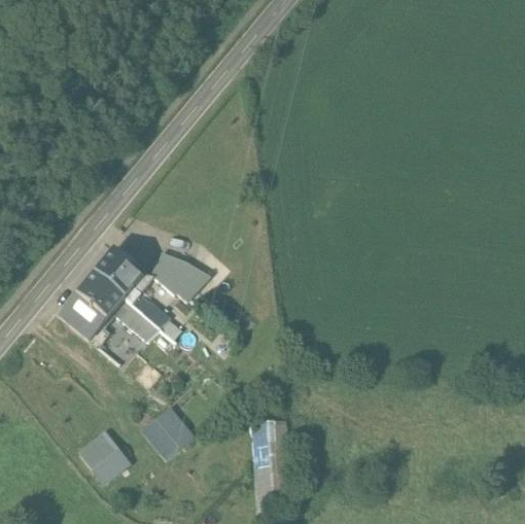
[(164,248),(147,276),(190,302),(208,274),(164,248)]
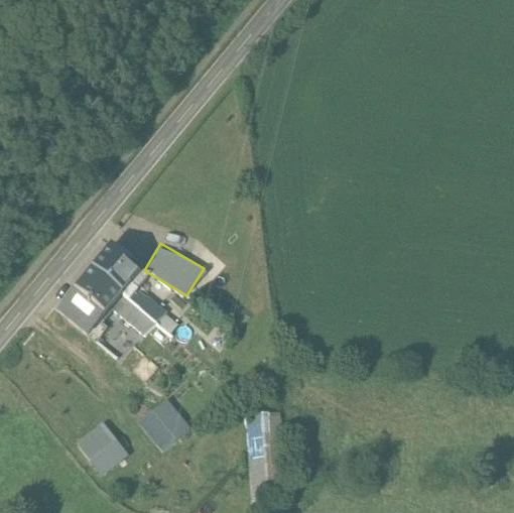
[(141,271),(114,248),(95,269),(123,293),(132,283),(141,271)]
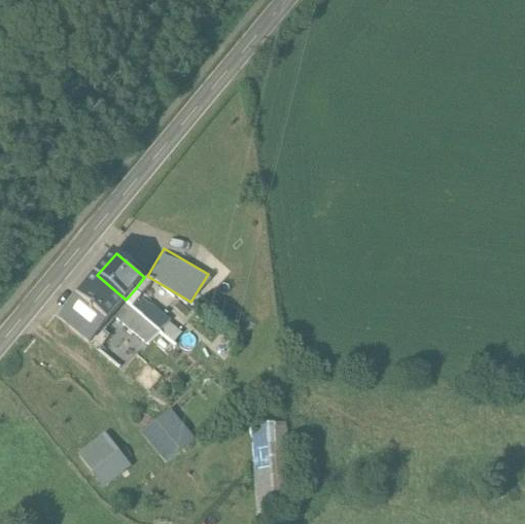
[(97,275),(78,298),(107,321),(114,312),(126,300),(97,275)]
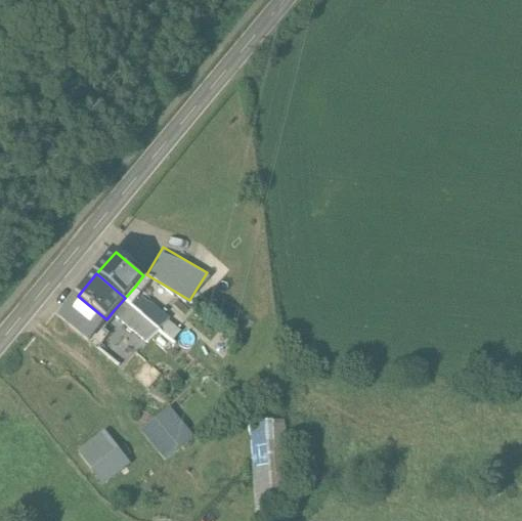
[(170,318),(134,288),(125,298),(143,313),(161,328),(170,318)]
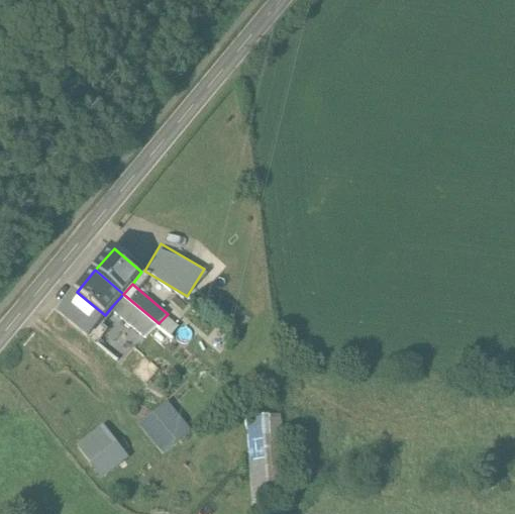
[(105,315),(77,292),(61,311),(89,334),(104,316),(105,315)]
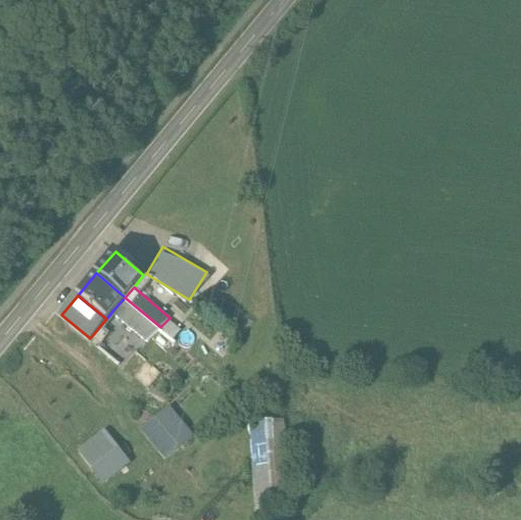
[(143,313),(125,297),(113,310),(133,326),(143,313)]
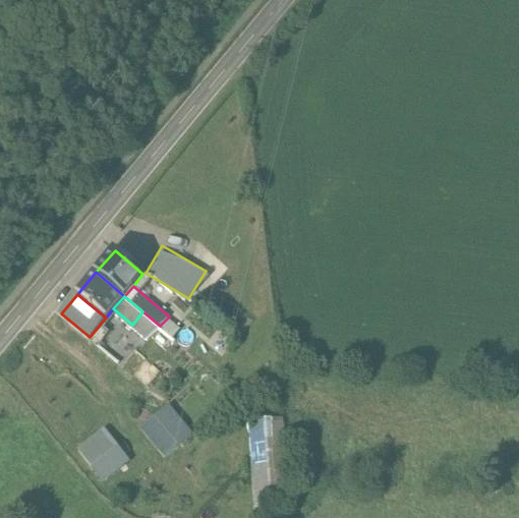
[(142,311),(132,325),(147,337),(160,326),(142,311)]
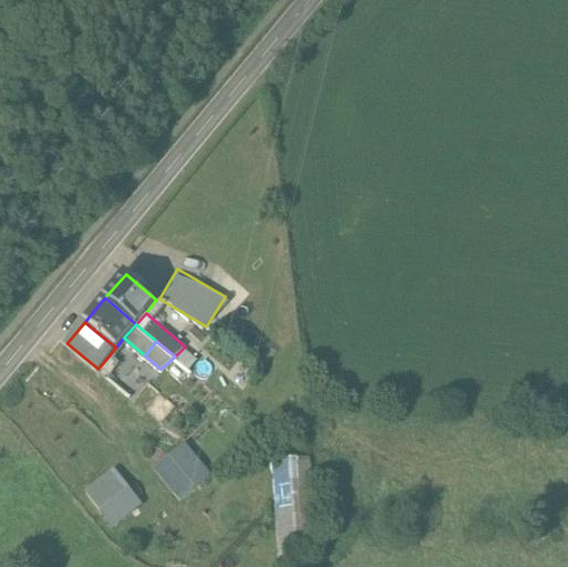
[(147,377),(115,349),(98,369),(130,397),(147,377)]
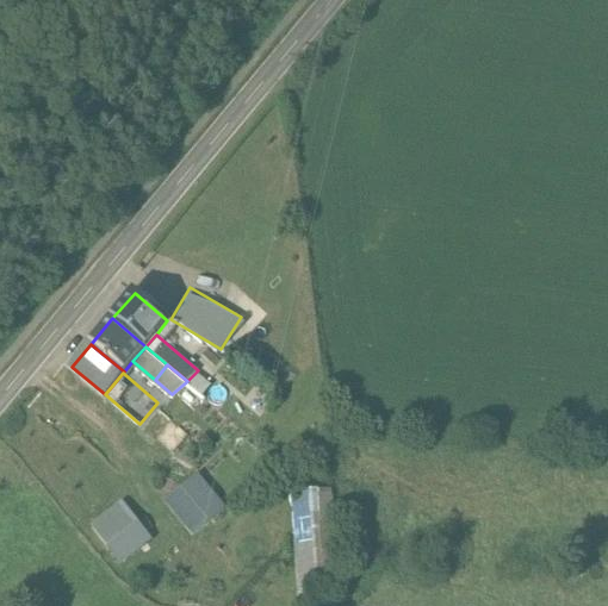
[(172,394),(159,407),(172,418),(199,392),(187,381),(172,394)]
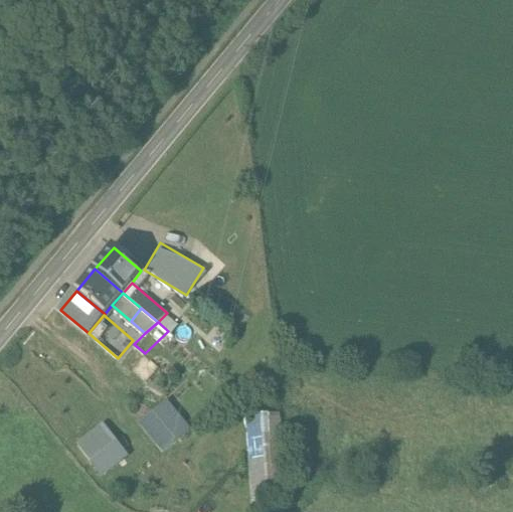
[(136,378),(130,383),(137,390),(144,384),(136,378)]
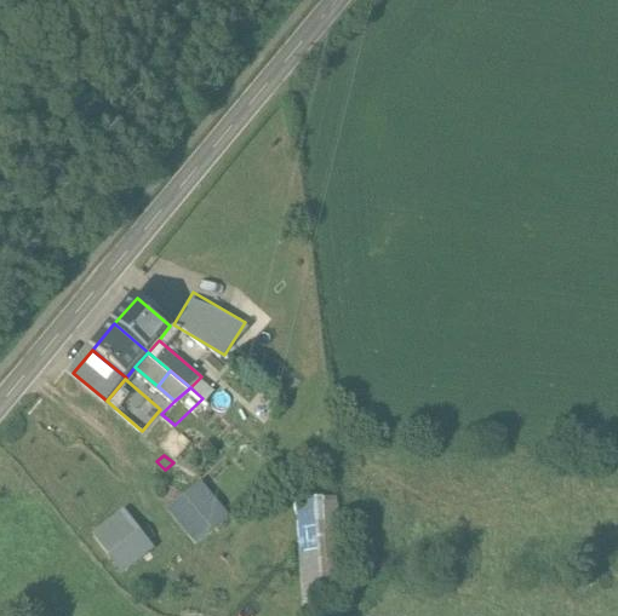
[(297,495),(301,589),(338,588),(336,494),(297,495)]
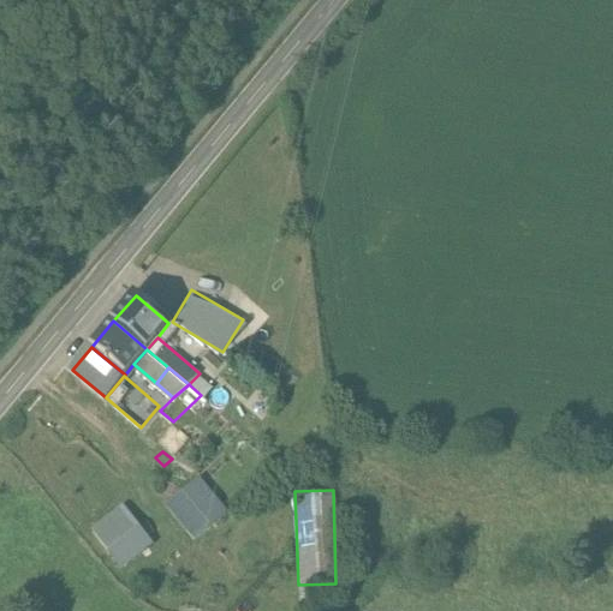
[(125,504),(9,594),(22,610),(28,610),(140,523),(125,504)]
